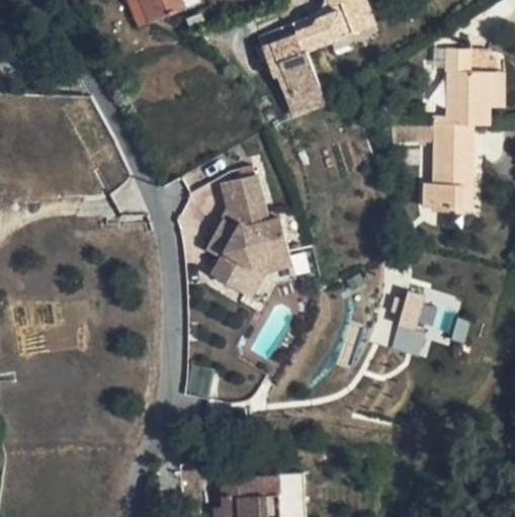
[(147,23),(137,0),(124,0),(137,27),(147,23)]
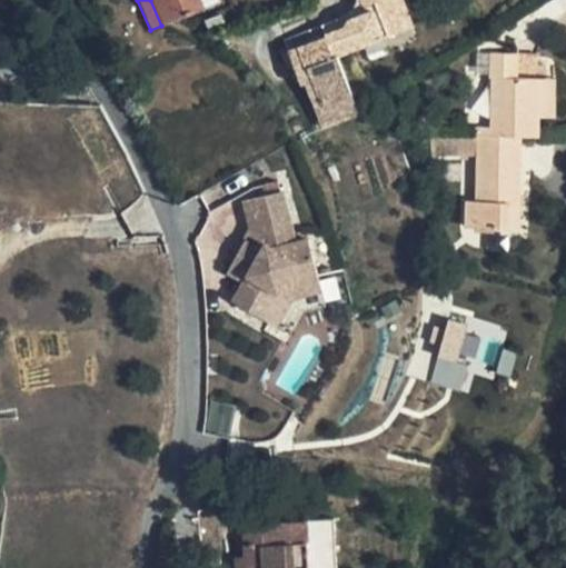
[(150,0),(161,26),(189,15),(202,9),(199,0),(150,0)]
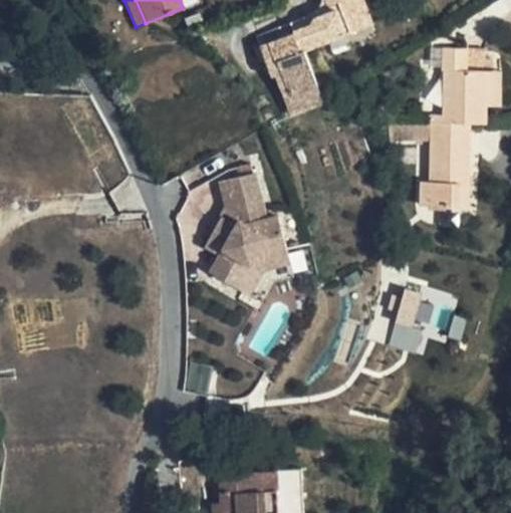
[(322,0),(322,4),(319,9),(313,12),(308,15),(257,36),(269,65),(279,61),(293,95),(319,84),(304,48),(366,23),(356,0),(322,0)]
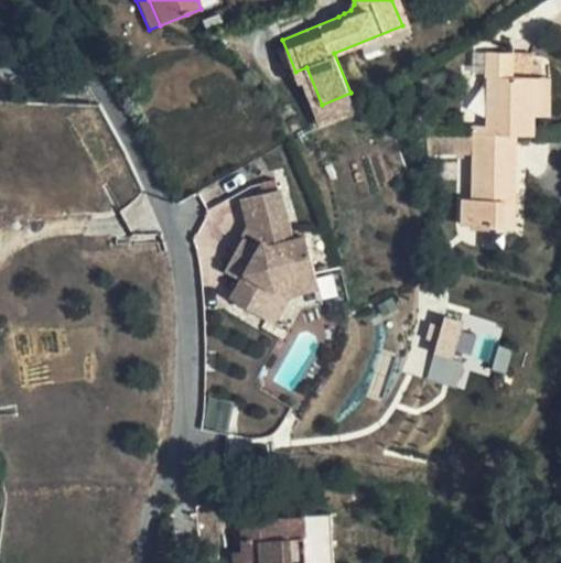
[(391,0),(402,25),(409,22),(399,0),(391,0)]
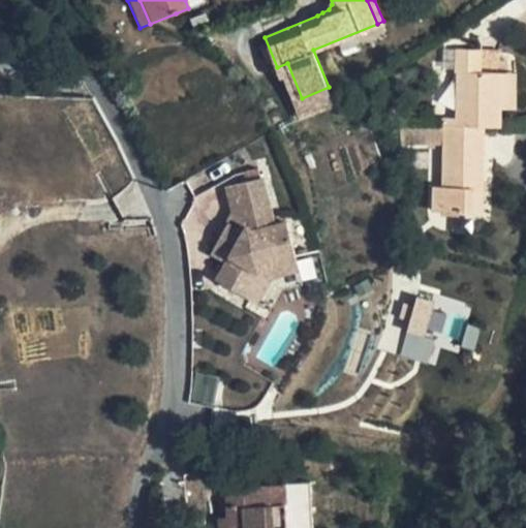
[(456,72),(455,127),(482,127),(498,127),(498,109),(499,73),(475,72),(476,59),(477,51),(456,50),(456,72)]
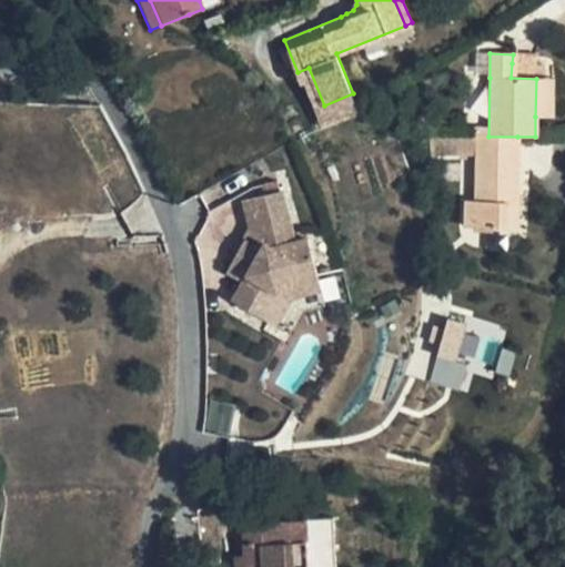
[(536,79),(544,78),(545,64),(512,63),(511,78),(536,79)]
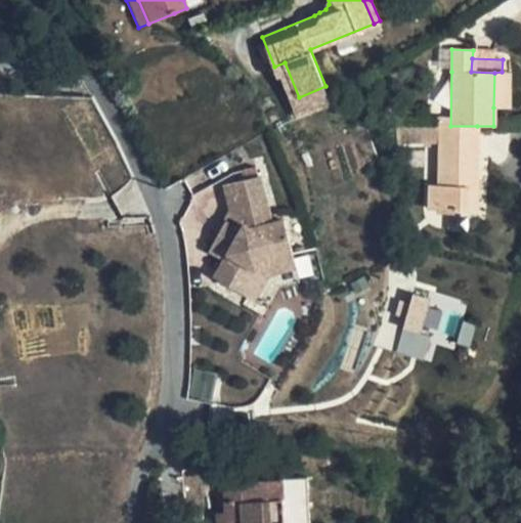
[(494,73),(493,107),(509,107),(509,73),(502,72),(494,73)]
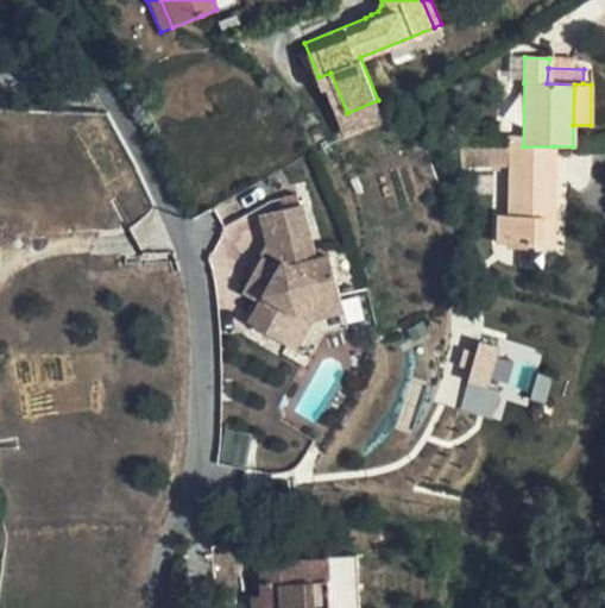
[(554,146),(523,146),(509,145),(464,144),(464,169),(508,168),(508,217),(497,217),(496,245),(542,245),(542,218),(553,219),(554,146)]
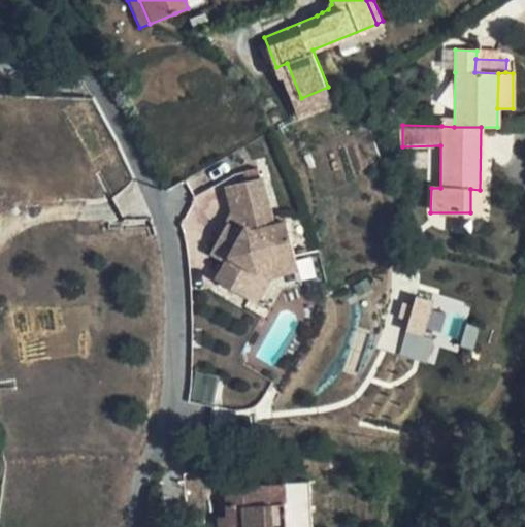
[(263,176),(229,185),(234,209),(212,251),(228,260),(218,278),(243,295),(262,264),(295,257),(287,223),(274,225),(263,176)]
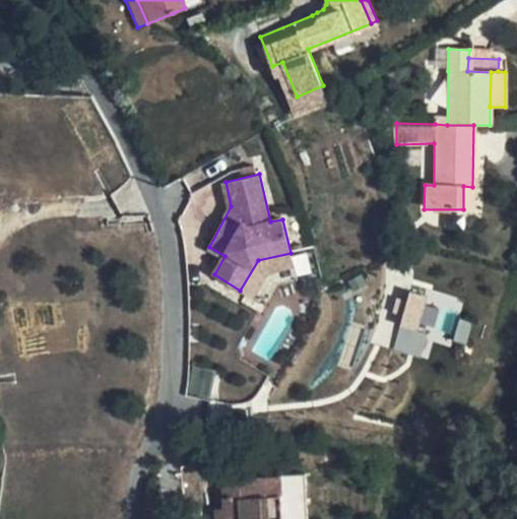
[(463,186),(463,209),(471,210),(472,187),(463,186)]
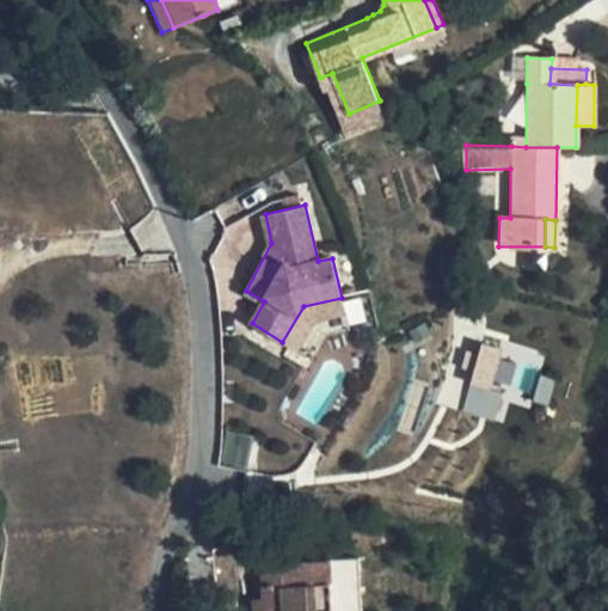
[(345,311),(342,298),(304,306),(282,342),(295,350),(314,319),(345,311)]
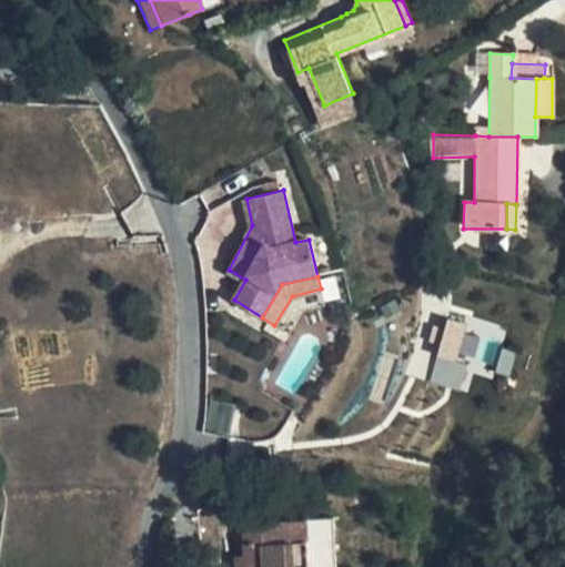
[(440,319),(426,385),(461,392),(465,367),(452,365),(461,323),(440,319)]
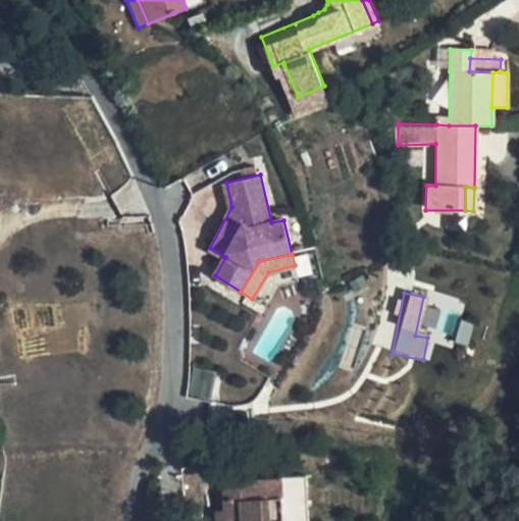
[(430,335),(433,311),(421,310),(418,333),(430,335)]
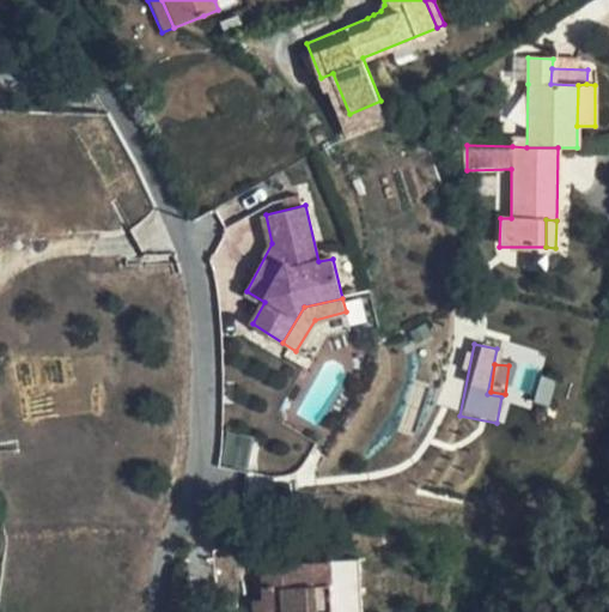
[(359,611),(358,561),(263,565),(265,605),(256,606),(256,611),(359,611)]
